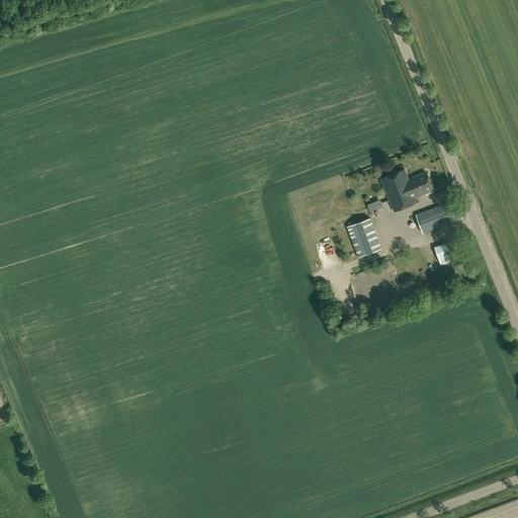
[(426,172),(409,179),(405,169),(380,179),(395,212),(418,202),(416,197),(434,190),(426,172)]
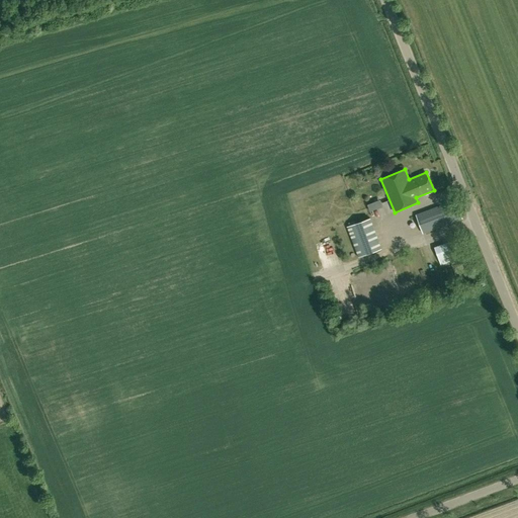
[(417,216),(424,233),(461,219),(454,201),(417,216)]
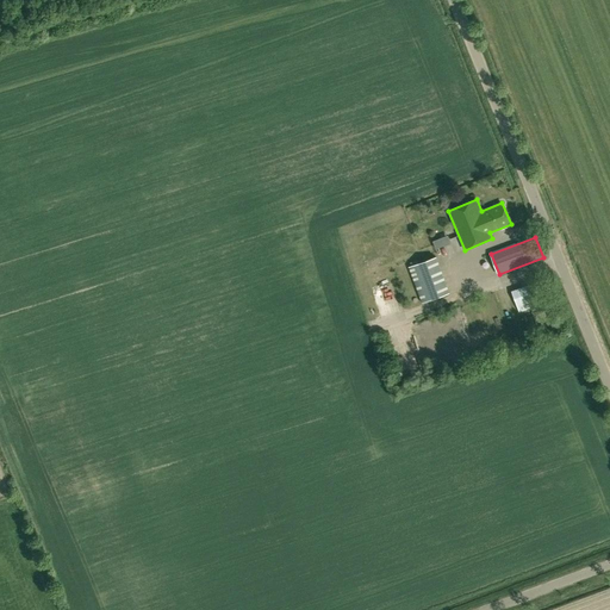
[(439,260),(437,256),(409,267),(421,303),(450,293),(439,260)]
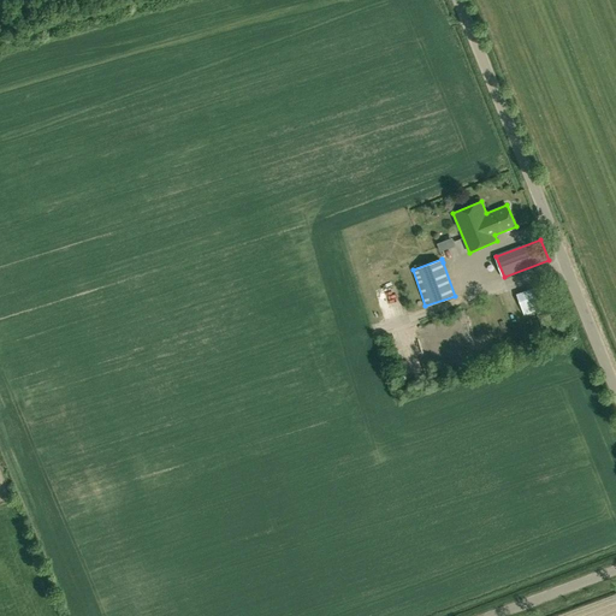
[(386,283),(379,285),(388,311),(396,307),(386,283)]
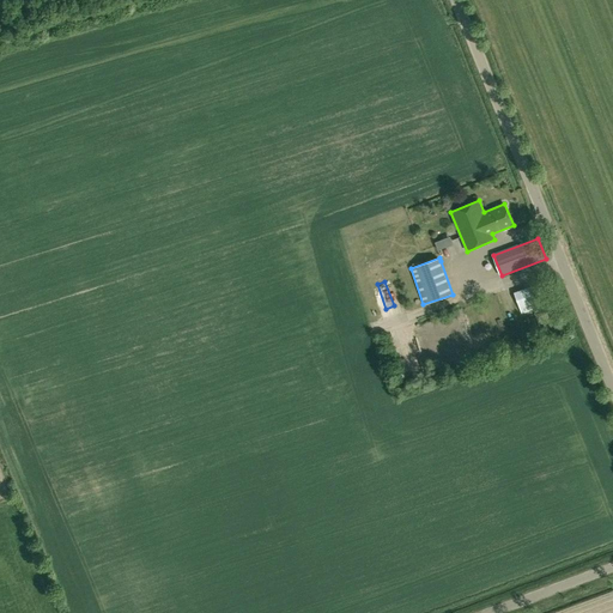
[(515,293),(523,315),(547,307),(538,284),(515,293)]
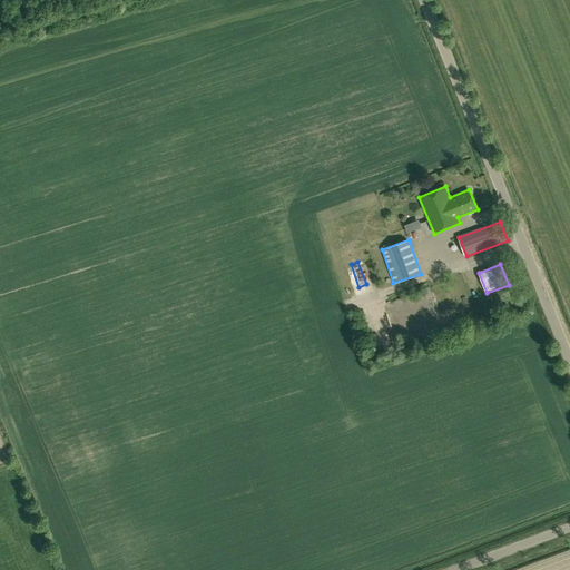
[(350,282),(338,285),(342,295),(353,291),(350,282)]
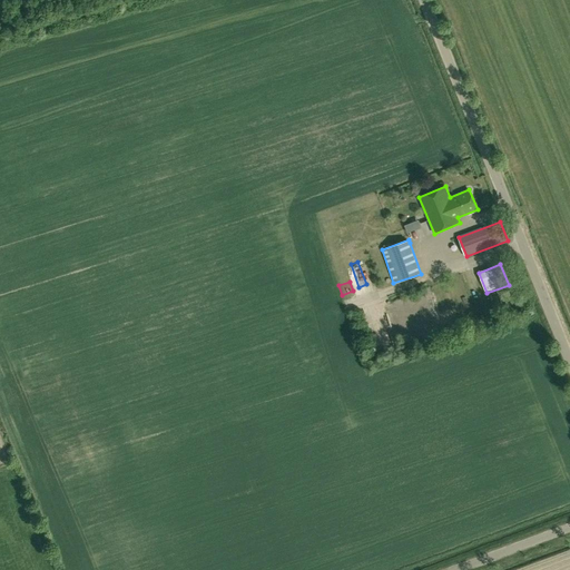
All buildings are outlined.
